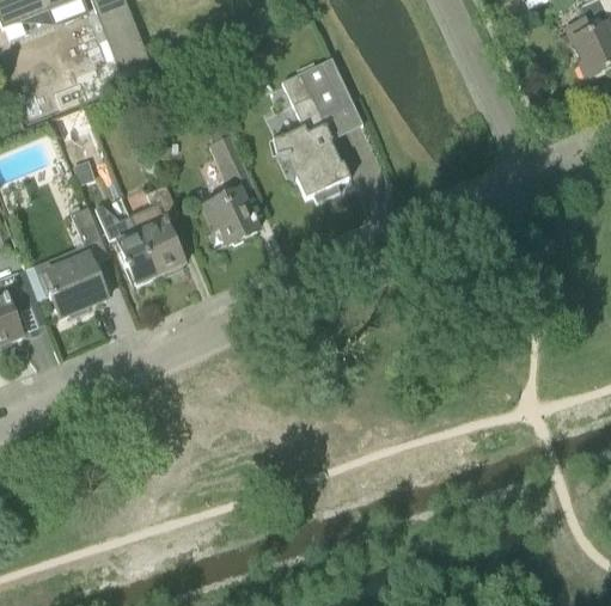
[(147,61),(150,60),(126,0),(0,0),(0,28),(0,26),(0,23),(19,16),(20,20),(22,19),(46,10),(46,11),(47,10),(44,6),(46,6),(60,0),(92,0),(96,11),(97,10),(117,63),(145,54),(147,61)]
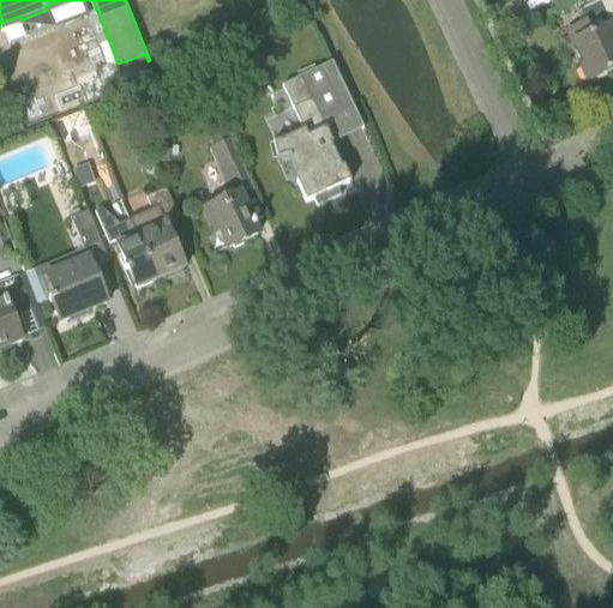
[(586,0),(587,2),(581,5),(587,18),(566,28),(572,41),(576,40),(586,62),(581,65),(587,77),(592,74),(593,77),(612,67),(612,31),(610,23),(612,22),(612,0),(586,0)]
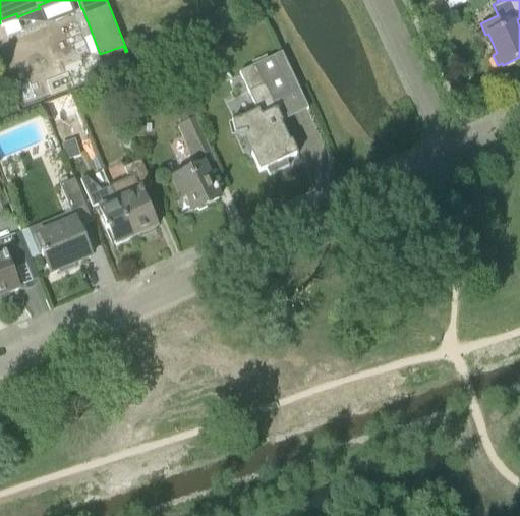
[(300,86),(283,49),(254,62),(255,62),(240,69),(258,107),(233,117),(237,134),(247,131),(255,149),(252,151),(261,168),(267,166),(270,172),(290,163),(287,156),(298,151),(292,137),(290,138),(281,119),(283,118),(274,99),(300,86)]
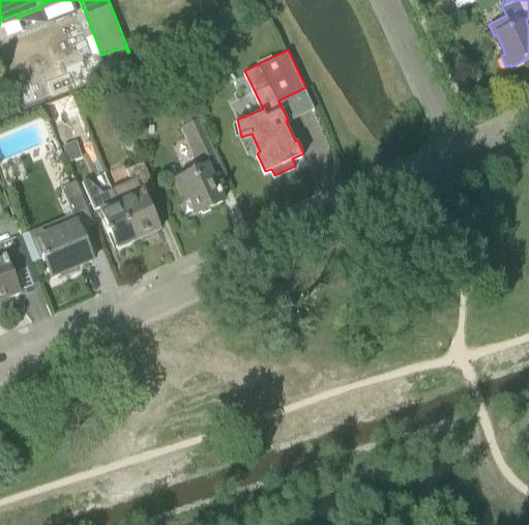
[(111,94),(111,90),(109,87),(105,86),(101,89),(100,93),(104,96),(108,96),(111,94)]
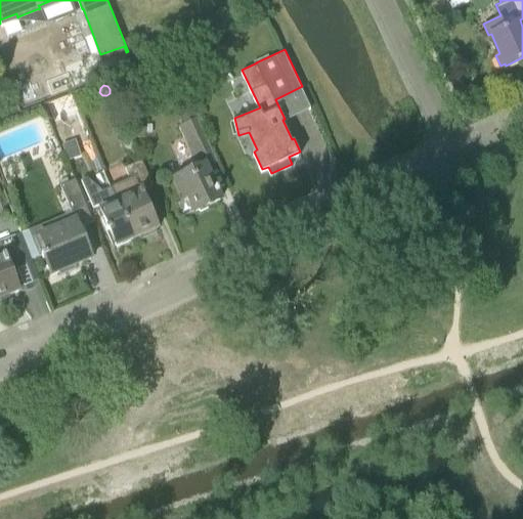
[(55,100),(50,116),(64,121),(70,105),(55,100)]
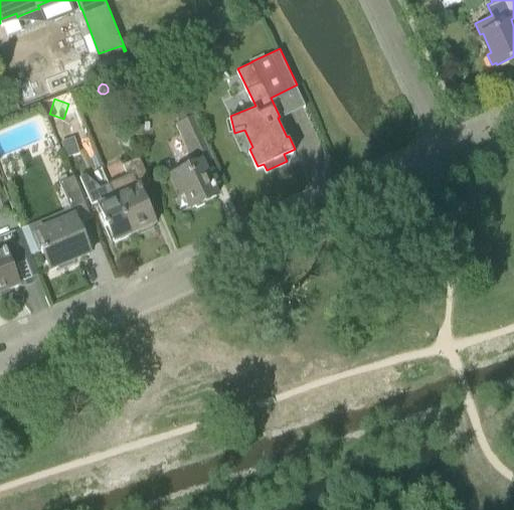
[(194,114),(189,105),(177,110),(182,119),(194,114)]
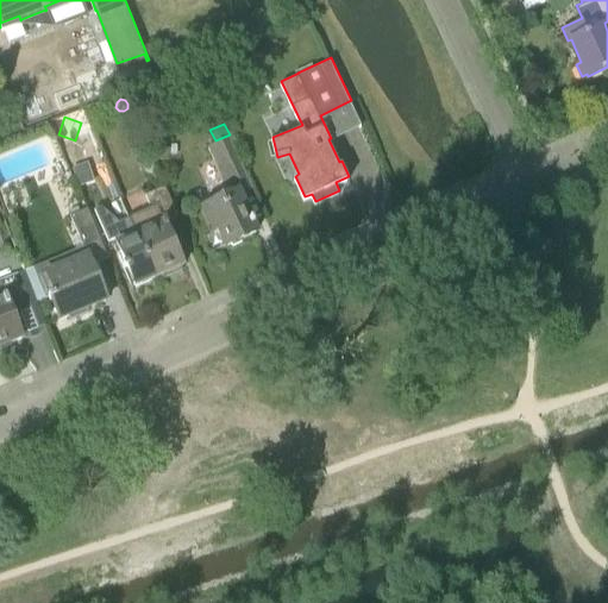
[(230,134),(215,140),(208,143),(214,156),(234,146),(230,134)]
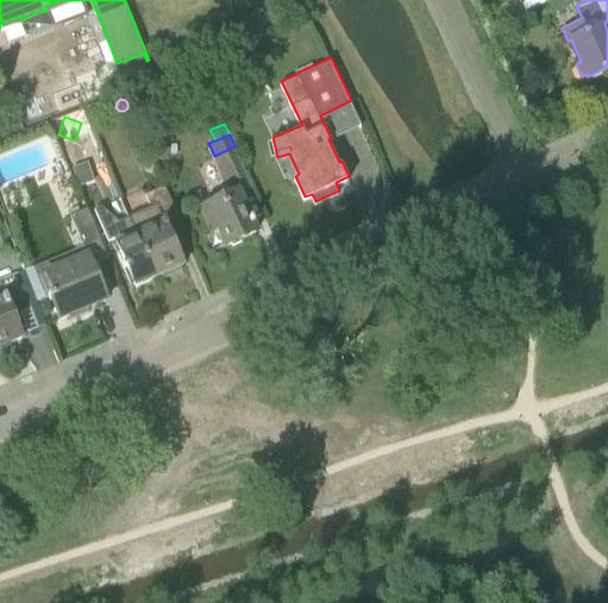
[(181,263),(185,262),(167,223),(168,223),(165,218),(177,212),(164,183),(145,192),(151,205),(129,214),(148,256),(150,255),(158,274),(163,271),(164,275),(182,267),(181,263)]
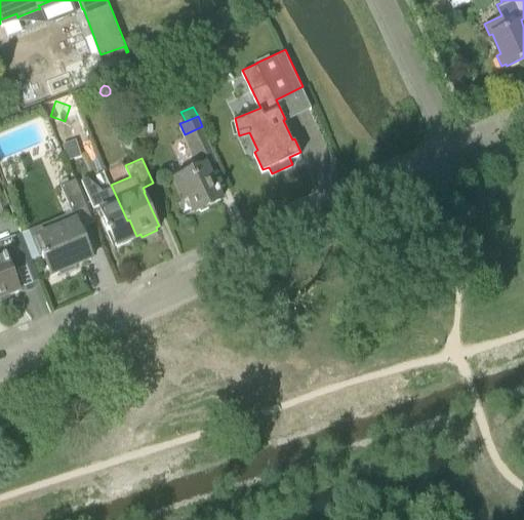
[(202,158),(197,160),(173,171),(185,196),(190,194),(197,208),(220,197),(202,158)]
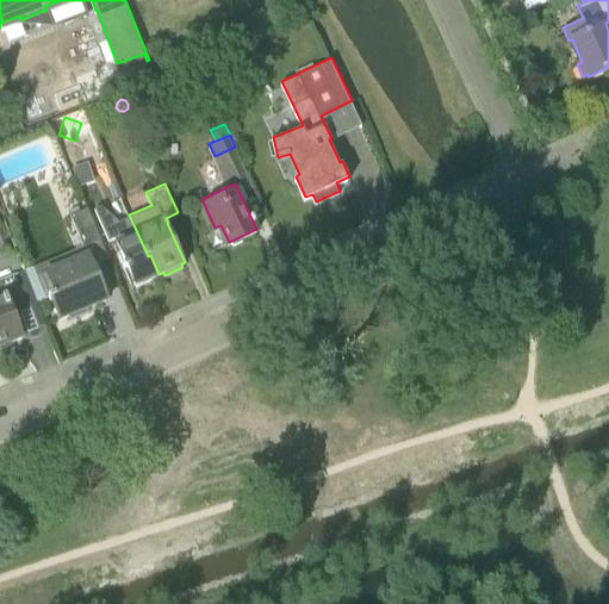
[(129,215),(120,218),(103,204),(95,206),(111,238),(116,236),(117,240),(126,261),(123,263),(125,266),(128,265),(136,284),(159,274),(150,255),(148,256),(129,215)]
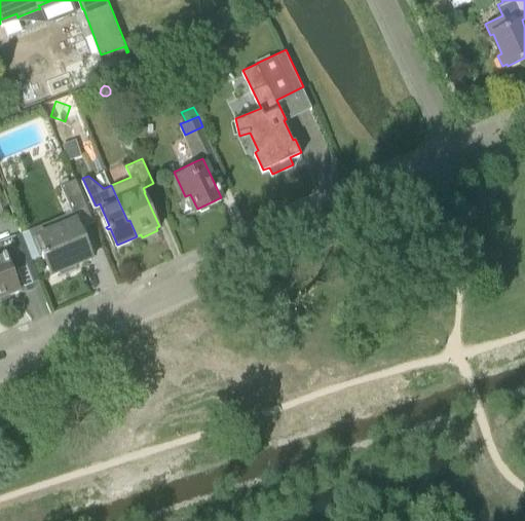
[(74,263),(92,256),(80,226),(94,220),(76,177),(62,183),(73,211),(23,230),(34,259),(44,256),(51,272),(60,269),(61,273),(76,267),(74,263)]
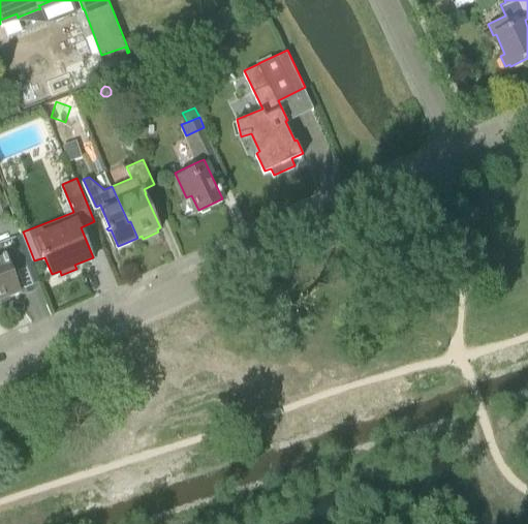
[(0,242),(0,298),(20,290),(10,268),(25,263),(14,238),(1,243),(0,243),(0,242)]
